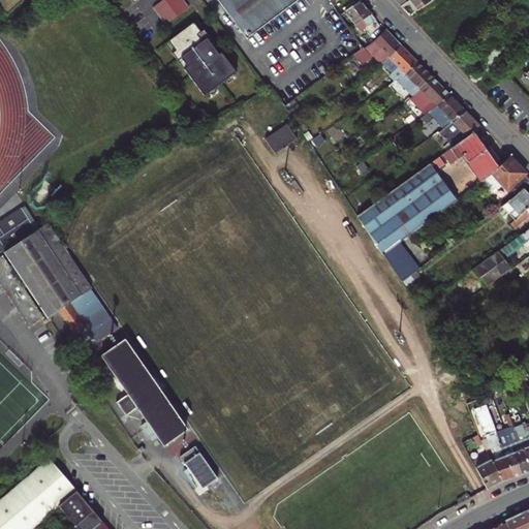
[(188,7),(182,0),(160,0),(152,6),(165,24),(188,7)]
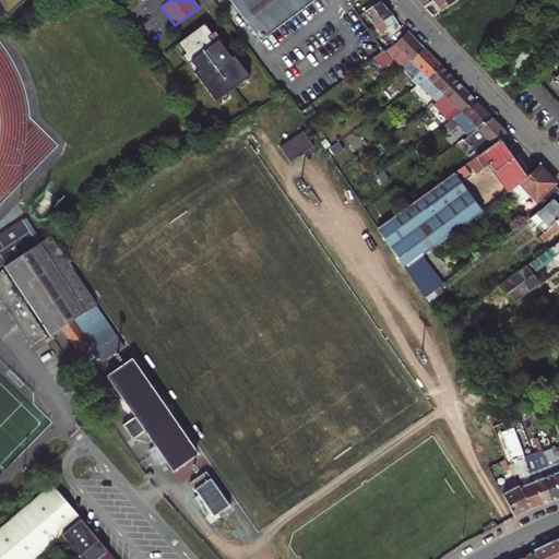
[(230,0),(261,40),(314,0),(230,0)]
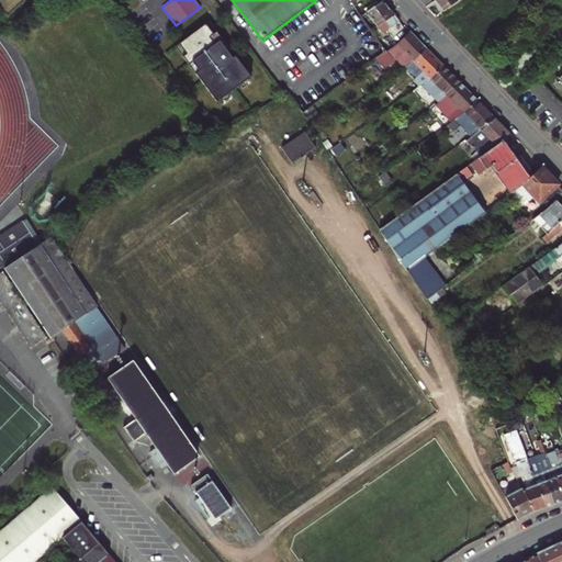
[(400,21),(383,0),(368,12),(382,33),(400,21)]
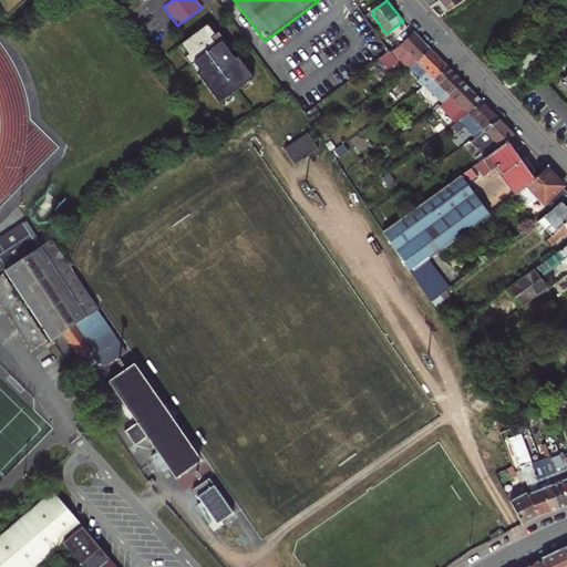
[(439,0),(446,11),(452,8),(462,0),(439,0)]
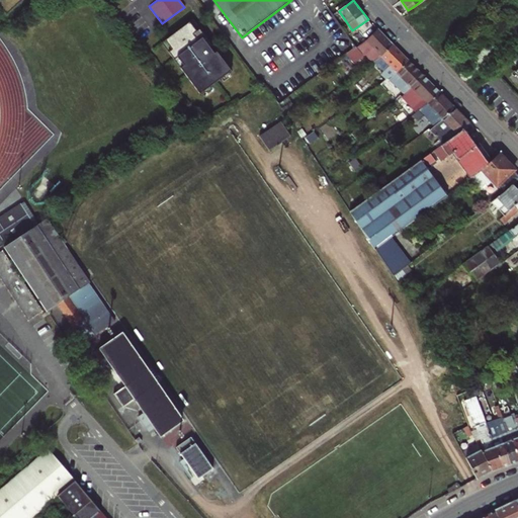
[(196,30),(189,20),(164,39),(171,49),(168,51),(174,59),(177,56),(183,65),(180,67),(199,93),(231,69),(217,51),(213,53),(201,37),(205,35),(199,27),(196,30)]
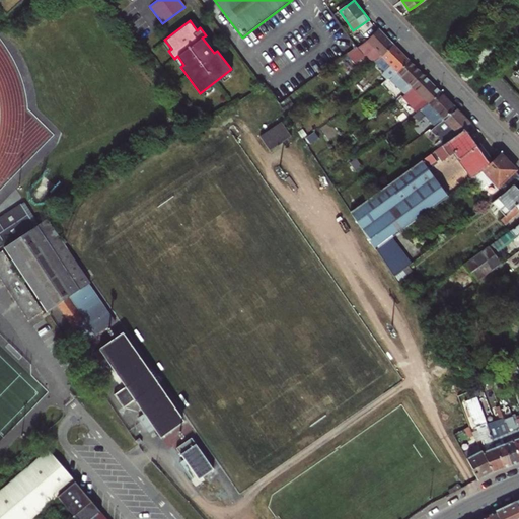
[(373,49),(381,57),(394,46),(378,29),(366,42),(373,49)]
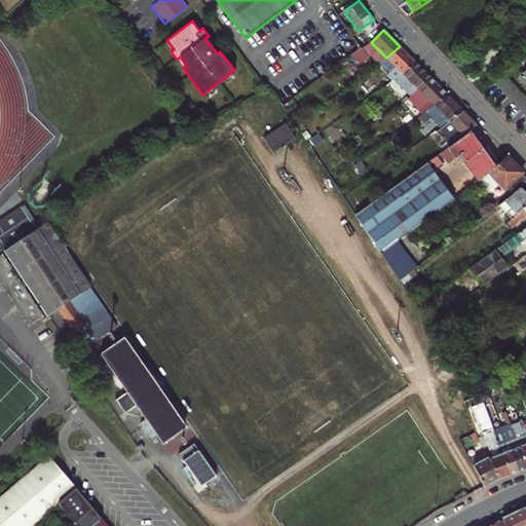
[(376,51),(378,49),(371,42),(369,43),(374,49),(376,51)]
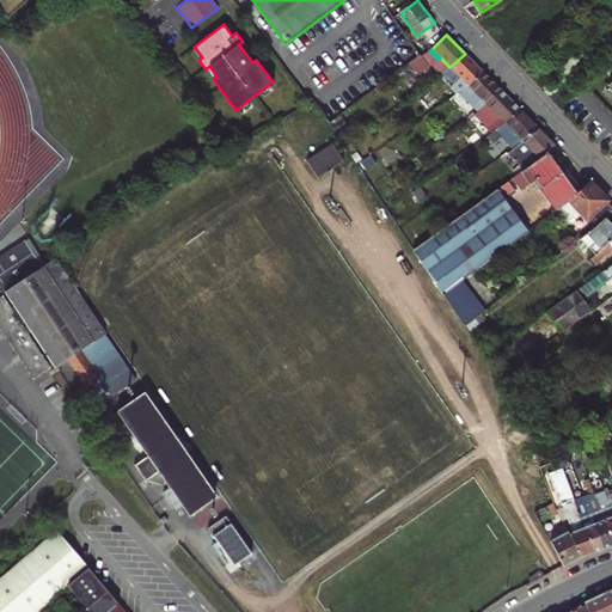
[(410,63),(416,71),(435,57),(429,50),(420,57),(410,63)]
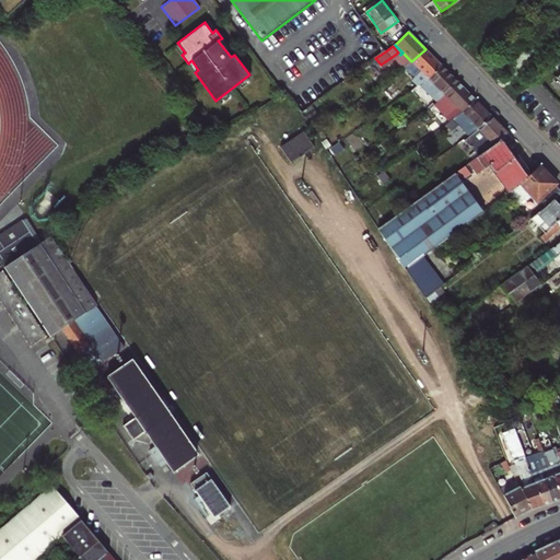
[(421,82),(424,82),(442,66),(426,49),(411,61),(404,69),(407,72),(409,70),(415,76),(405,84),(411,92),(421,82)]
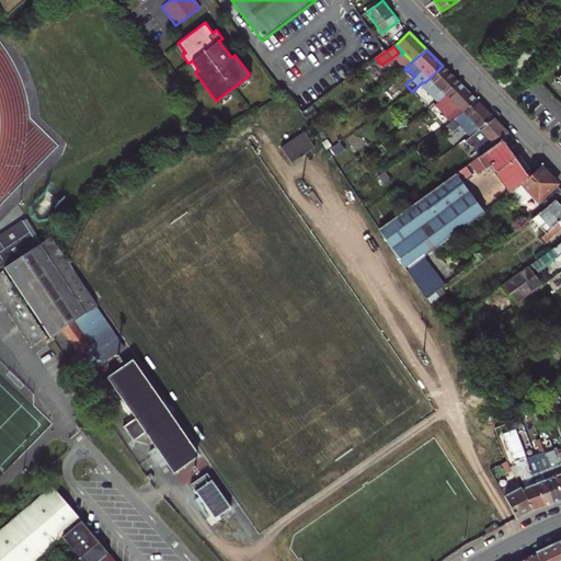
[(560,57),(551,67),(560,76),(557,79),(560,83),(560,57)]
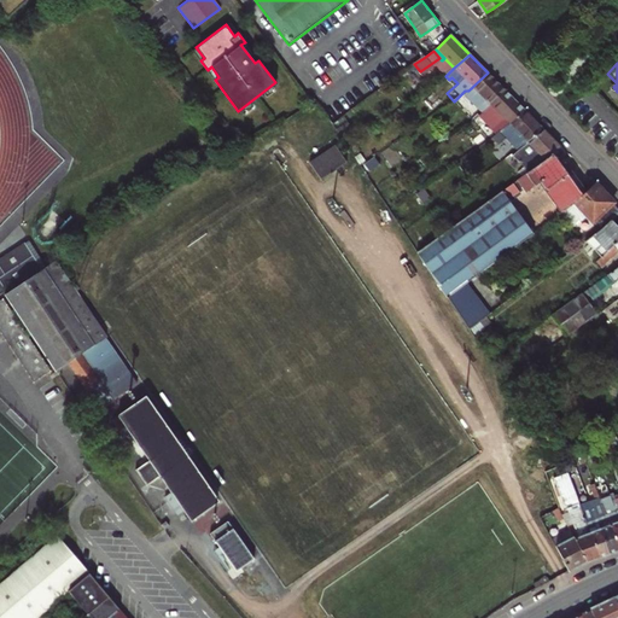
[(491,105),(506,91),(488,73),(468,91),(488,109),(491,105)]
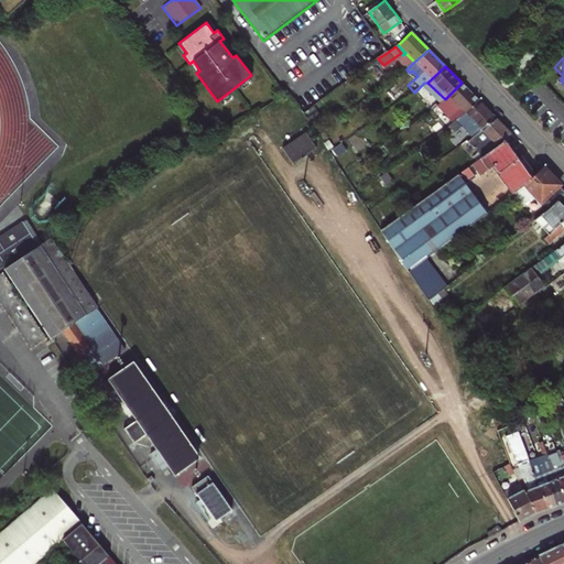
[(465,112),(478,100),(462,83),(448,96),(465,112)]
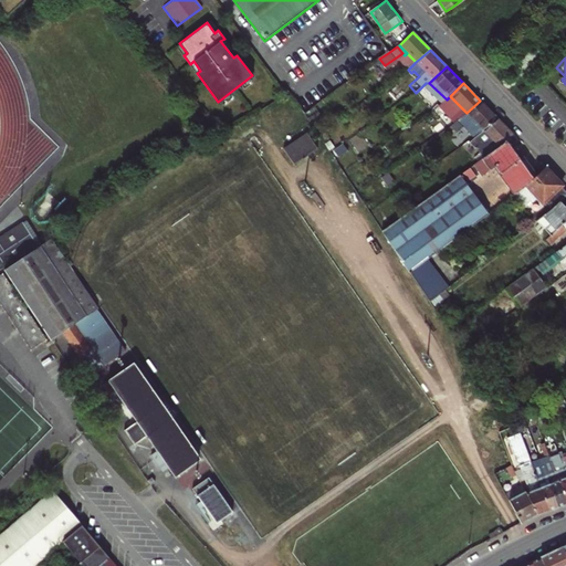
[(472,140),(498,117),(480,101),(467,113),(454,123),(472,140)]
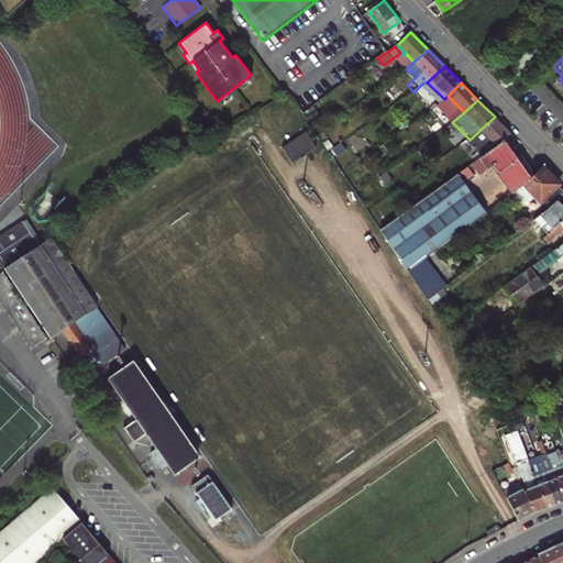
[(451,179),(504,141),(511,133),(495,117),(470,140),(479,150),(472,155),(448,173),(451,179)]
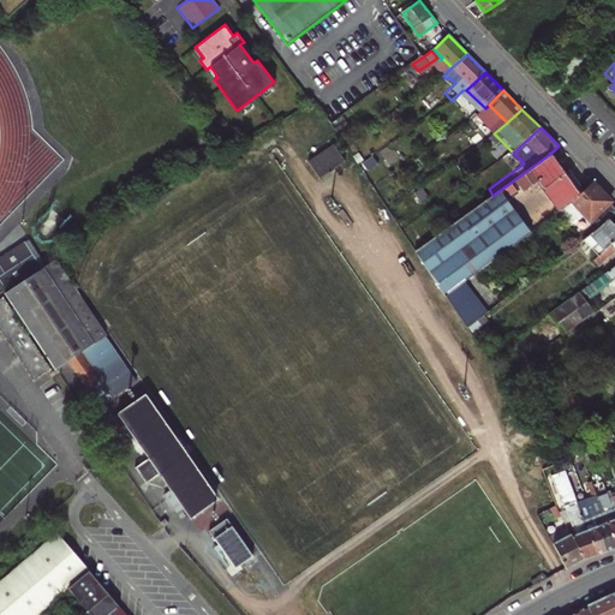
[(308,162),(320,179),(345,162),(333,145),(308,162)]
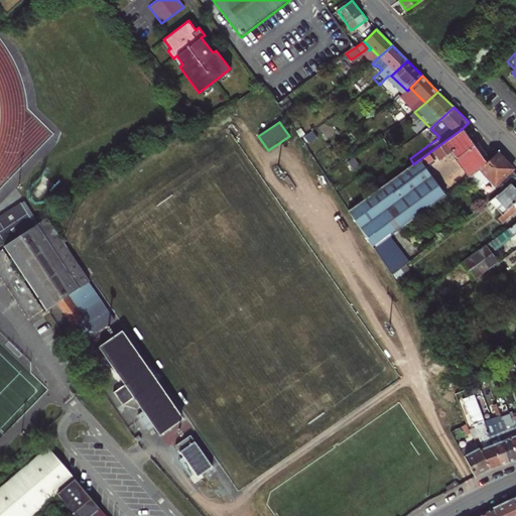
[(423,132),(432,142),(439,137),(430,128),(423,132)]
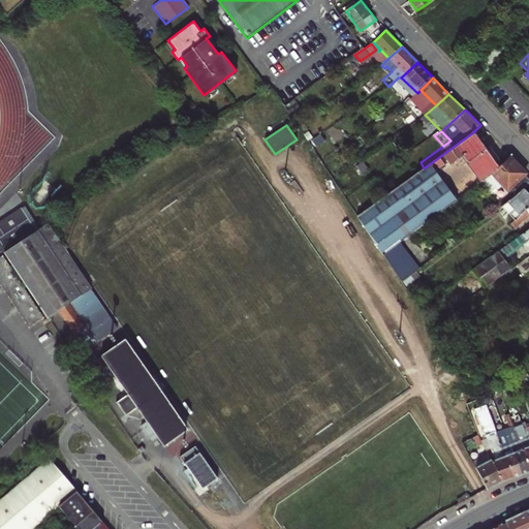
[(402,241),(457,199),(435,170),(445,162),(448,165),(461,156),(467,163),(490,146),(488,145),(485,147),(473,132),(424,168),(360,215),(383,254),(402,241)]
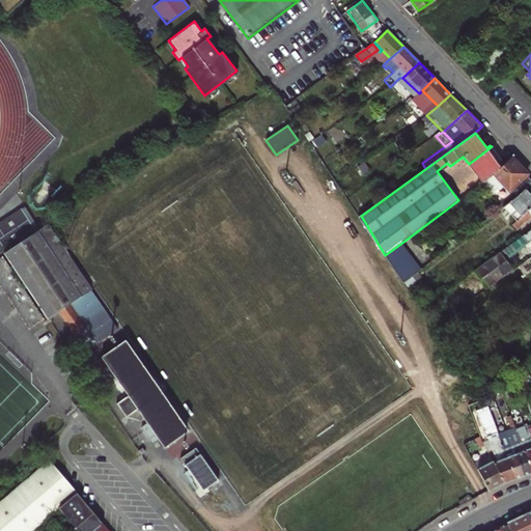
[(469,164),(476,174),(500,158),(492,146),(469,164)]
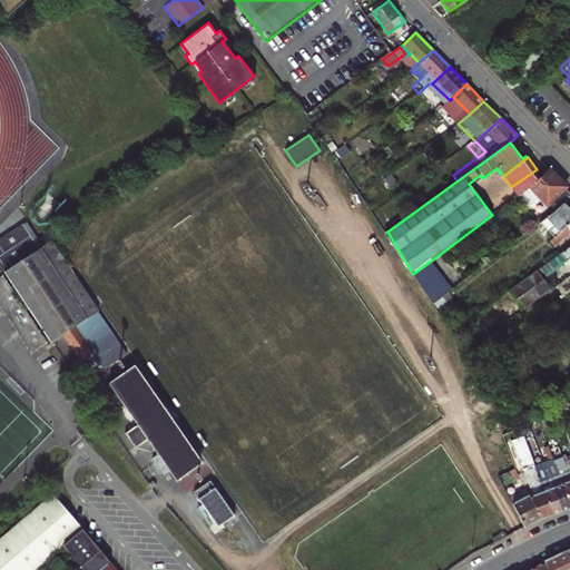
[(518,196),(534,183),(550,168),(544,164),(537,169),(511,187),(518,196)]
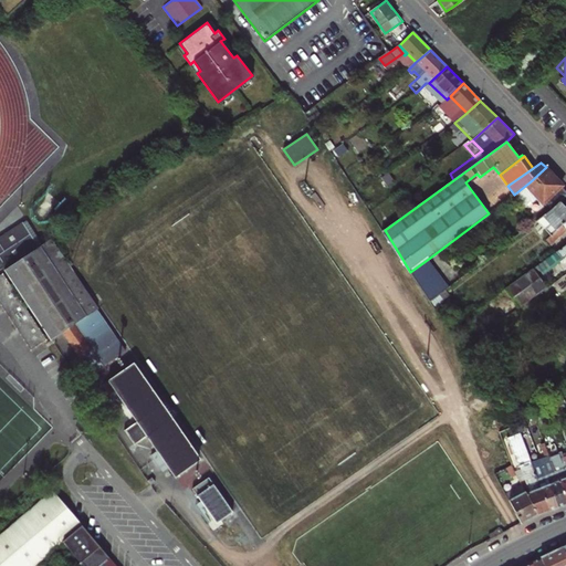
[(559,202),(565,195),(565,188),(546,167),(531,181),(514,195),(513,195),(517,200),(533,205),(538,199),(549,210),(559,202)]
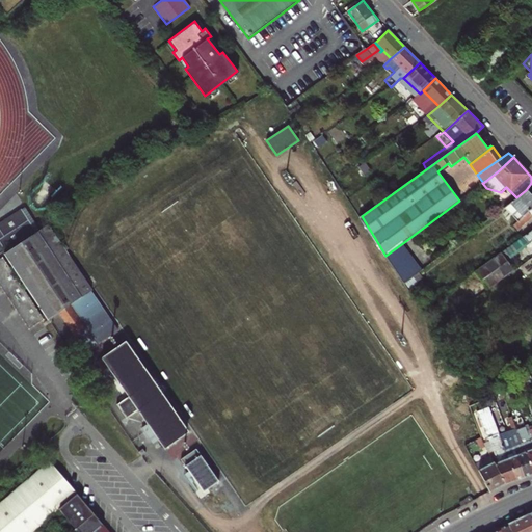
[(522,216),(523,216),(531,207),(531,196),(526,190),(516,197),(503,208),(515,220),(522,216)]
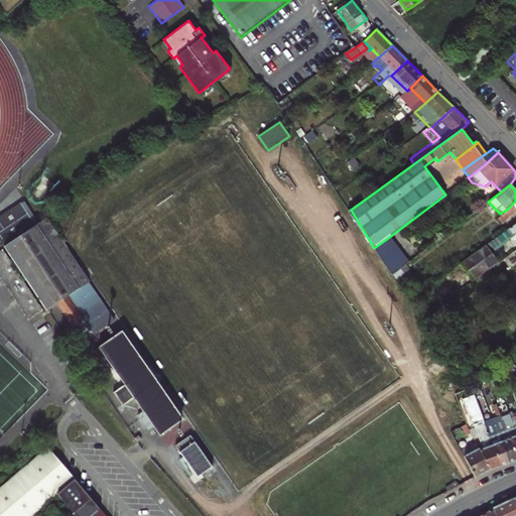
[(515,211),(515,201),(507,210),(506,210),(500,214),(492,220),(497,226),(515,211)]
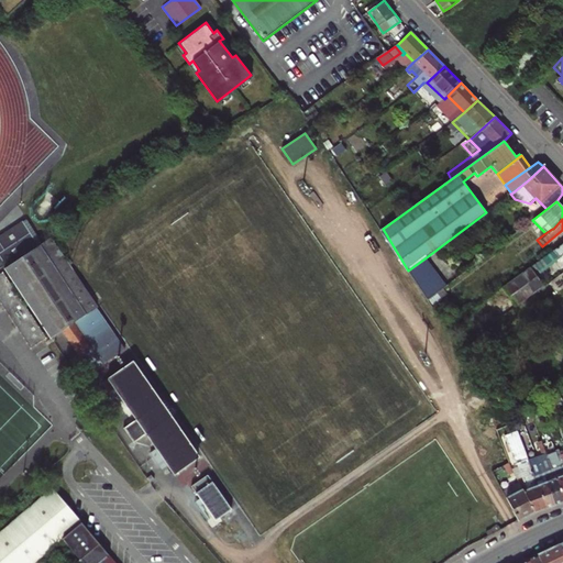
[(0,252),(0,257),(33,235),(23,221),(0,235),(0,244),(4,250),(0,252)]
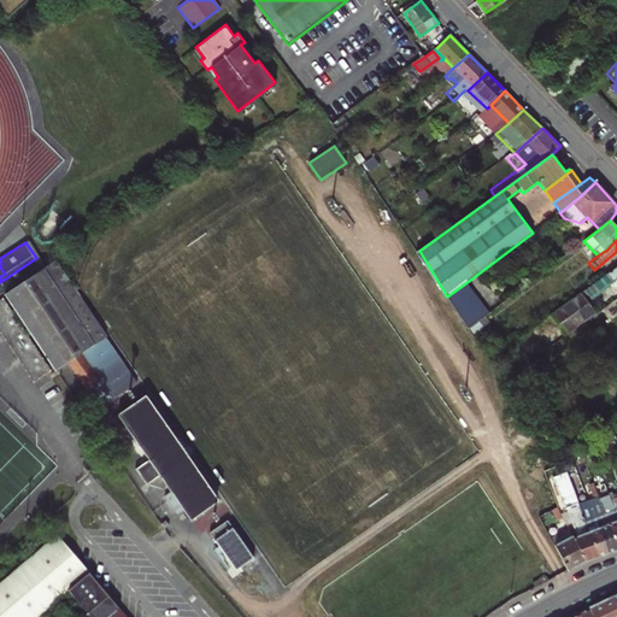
[(3,285),(6,291),(42,266),(37,260),(3,285)]
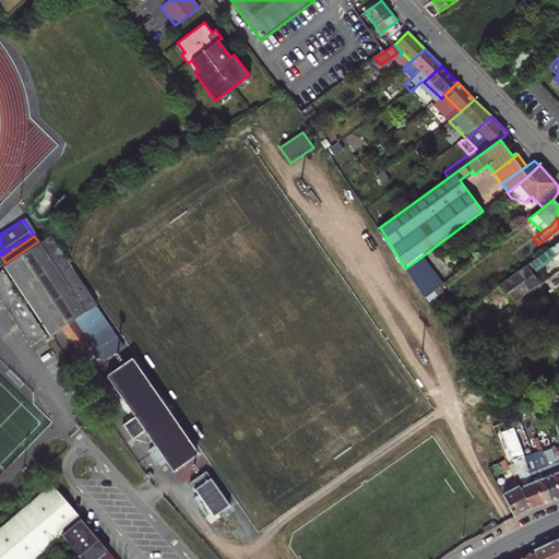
[(95,307),(97,306),(70,264),(72,263),(69,259),(67,260),(50,236),(6,266),(54,335),(64,328),(93,370),(123,349),(95,307)]
